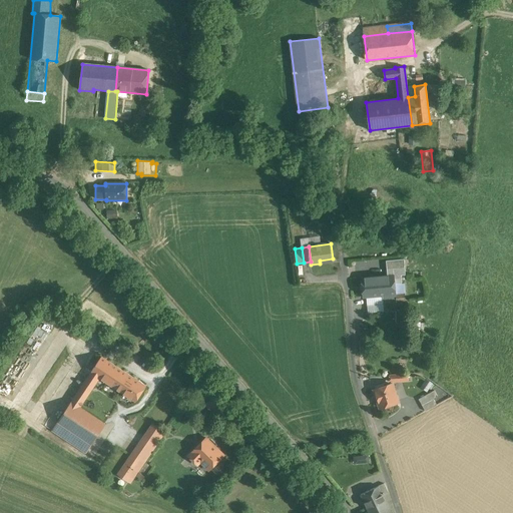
[(403,275),(394,276),(396,295),(405,294),(403,275)]
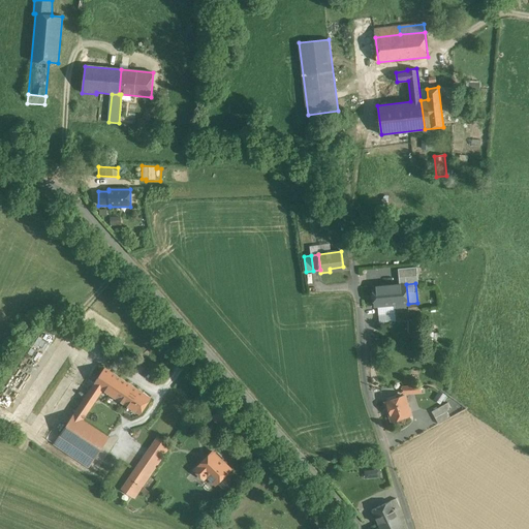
[(406,284),(373,287),(375,308),(396,306),(408,305),(408,304),(406,284)]
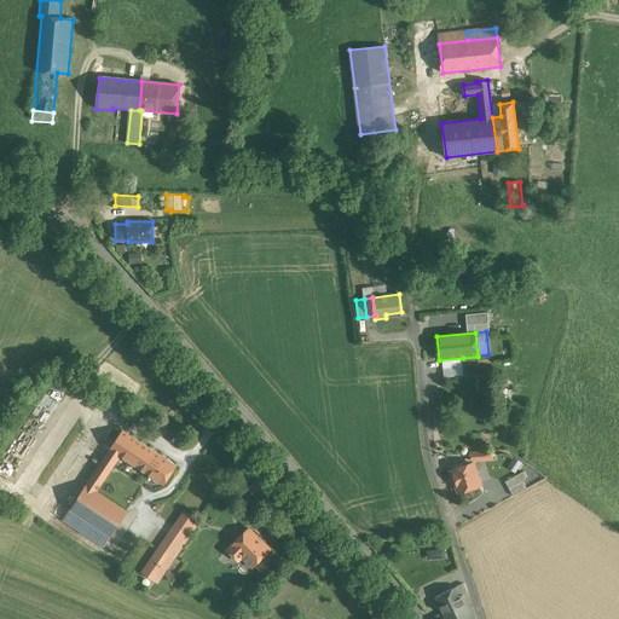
[(489,354),(478,356),(478,357),(463,358),(463,365),(489,363),(489,354)]
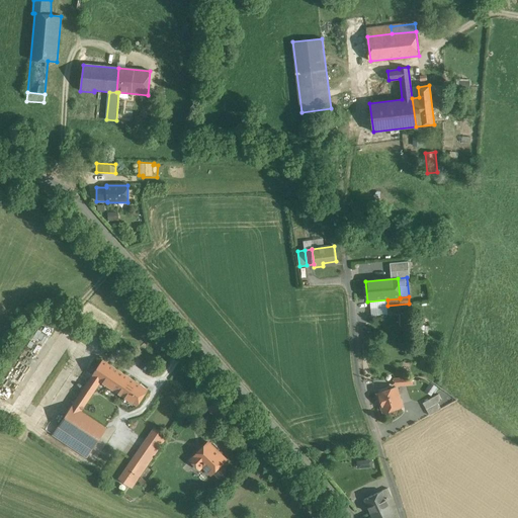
[(134,380),(102,360),(92,375),(101,381),(123,397),(134,380)]
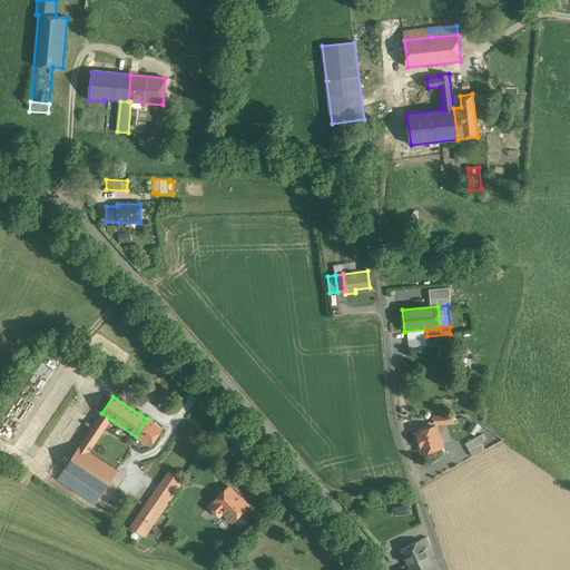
[(101,413),(79,446),(89,452),(111,420),(101,413)]
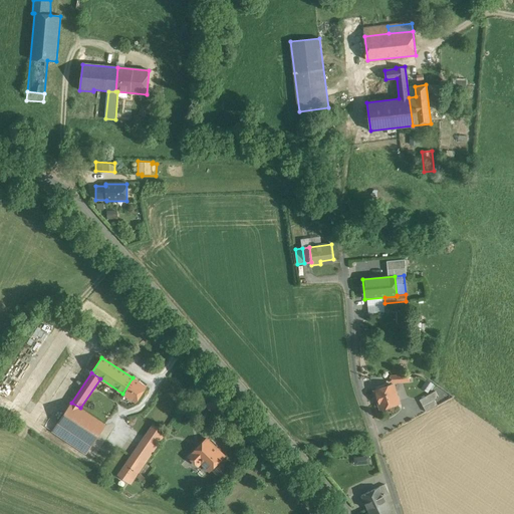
[(409,374),(391,376),(392,382),(409,381),(409,374)]
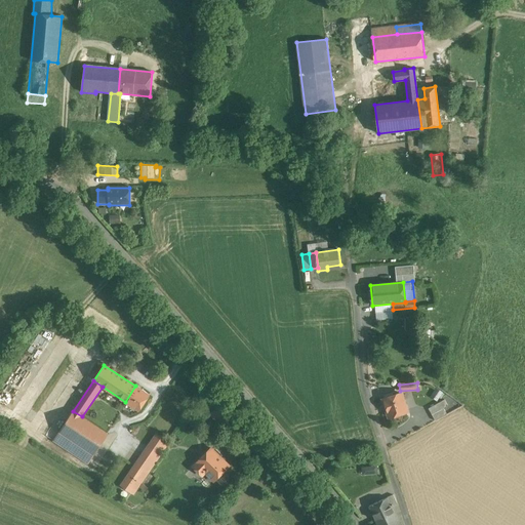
[(150,395),(135,386),(125,402),(139,411),(150,395)]
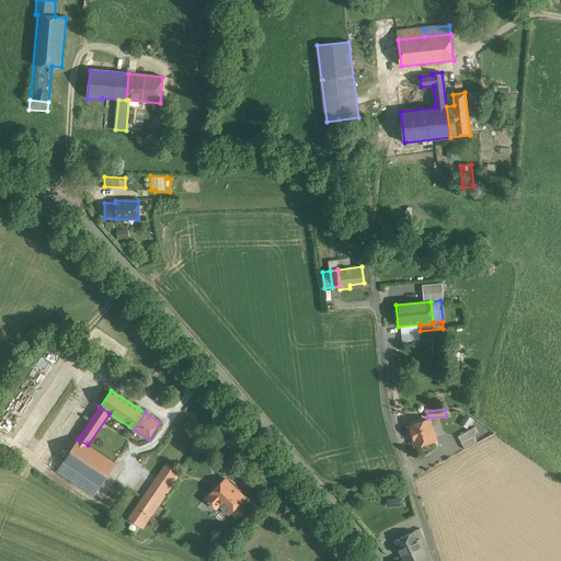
[(427,421),(418,424),(416,420),(409,422),(418,446),(427,443),(427,446),(437,443),(435,436),(433,437),(427,421)]
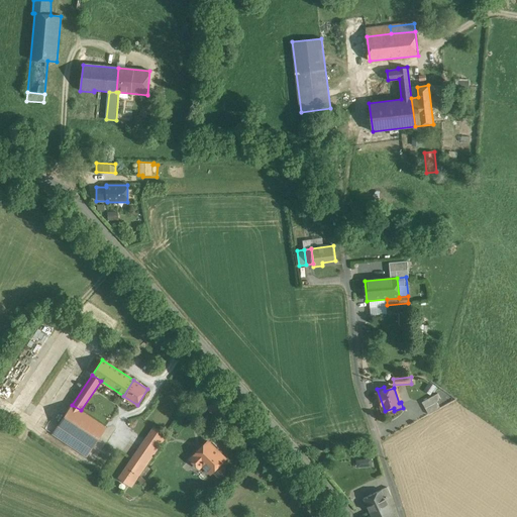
[(437,394),(422,402),(425,408),(436,402),(441,400),(437,394)]
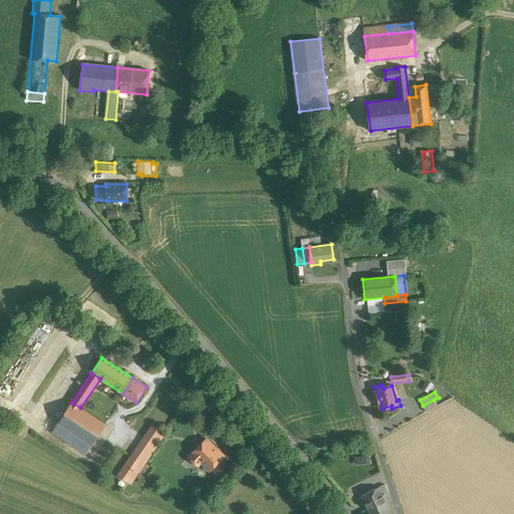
[(228,410),(215,398),(206,406),(219,419),(228,410)]
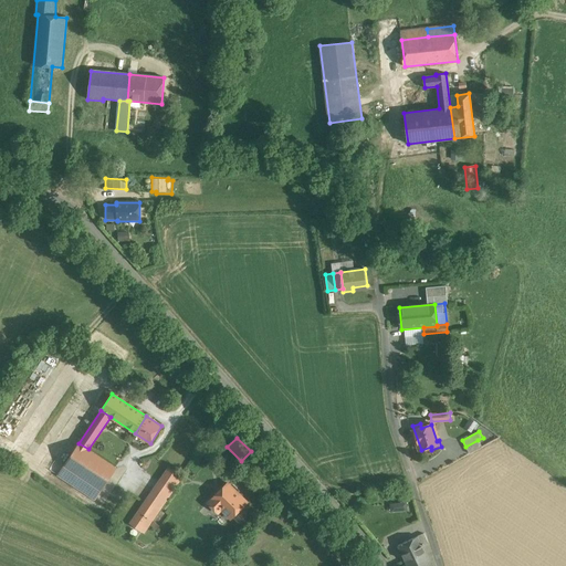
[(478,440),(465,447),(469,454),(482,447),(478,440)]
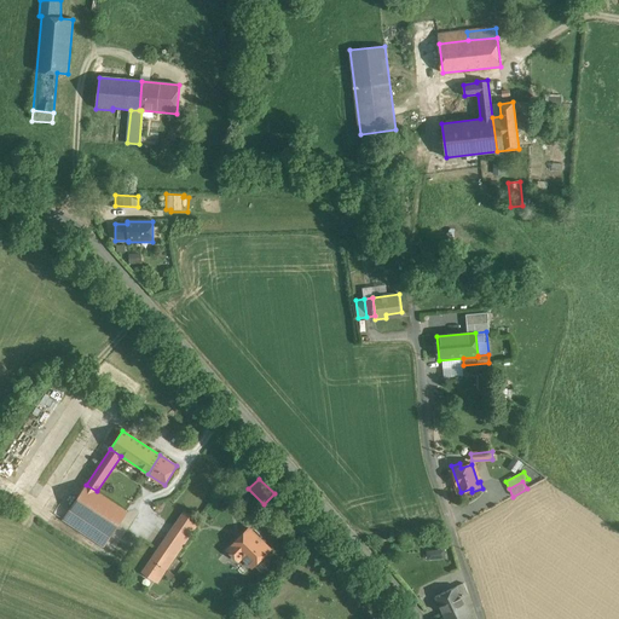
[(97,491),(86,485),(63,520),(104,547),(127,513),(97,491)]
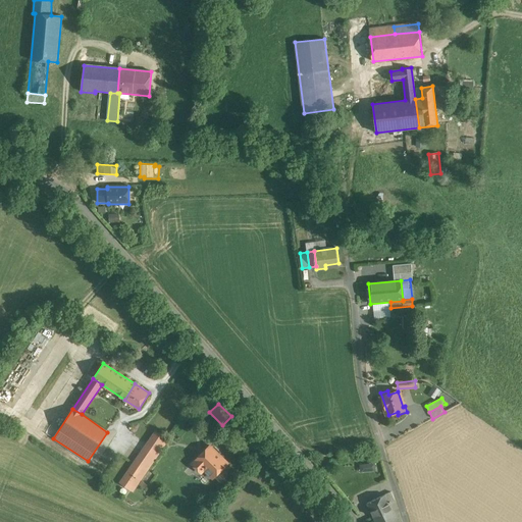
[(156,431),(120,482),(133,491),(141,480),(148,470),(168,439),(156,431)]
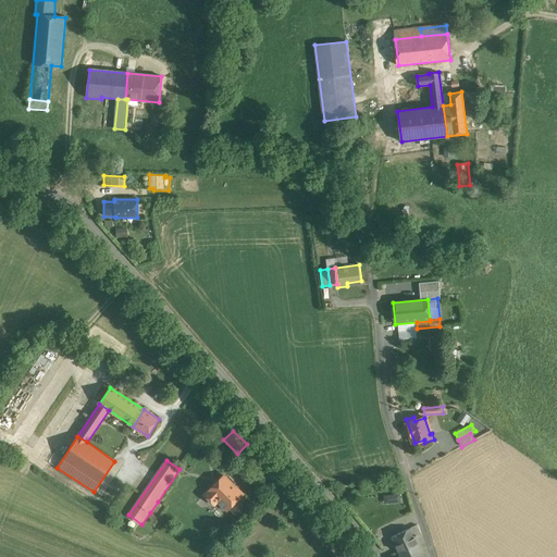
[(224,475),(205,495),(214,504),(218,499),(220,502),(219,503),(224,508),(225,507),(227,509),(243,494),(224,475)]
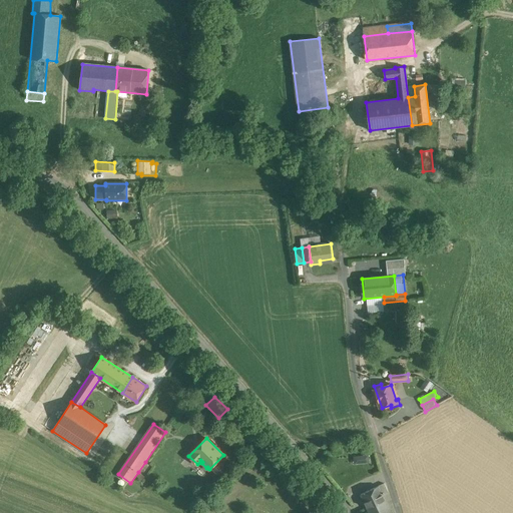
[(354,463),(370,462),(369,455),(354,456),(354,463)]
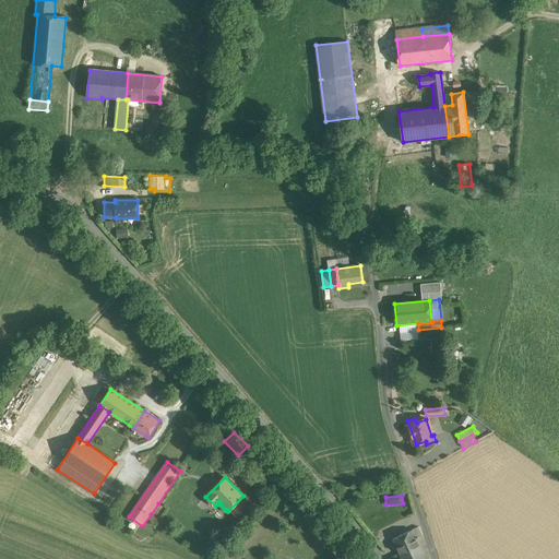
[(158,503),(151,514),(158,520),(165,509),(158,503)]
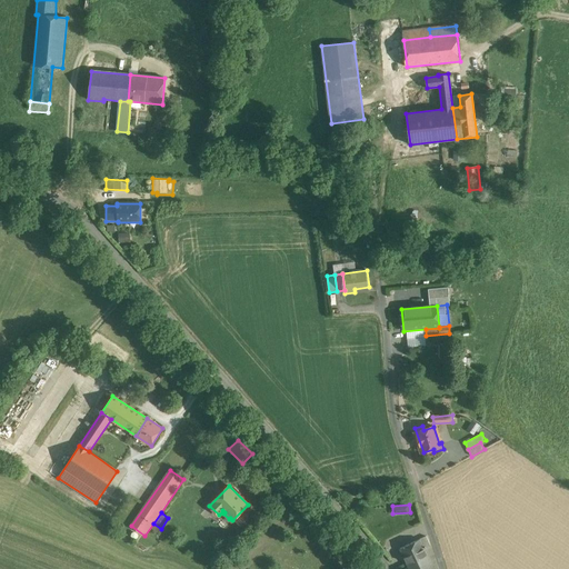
[(433,568),(425,547),(421,540),(401,549),(409,568),(433,568)]
